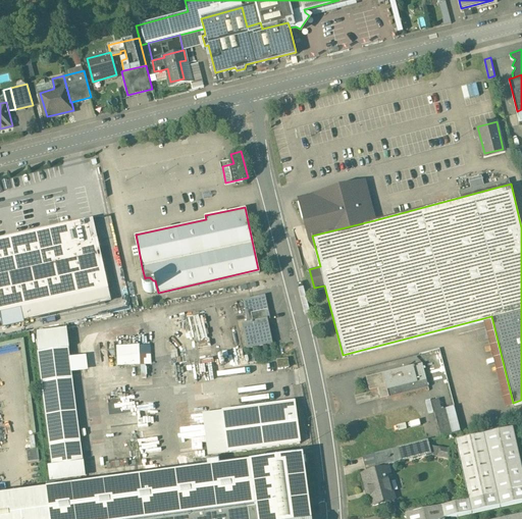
[(310,228),(312,236),(374,220),(372,212),(310,228)]
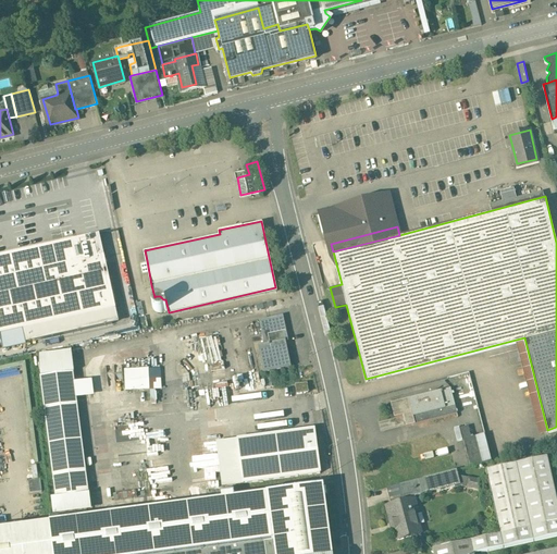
[(98,233),(0,253),(0,351),(27,345),(27,341),(118,318),(98,233)]
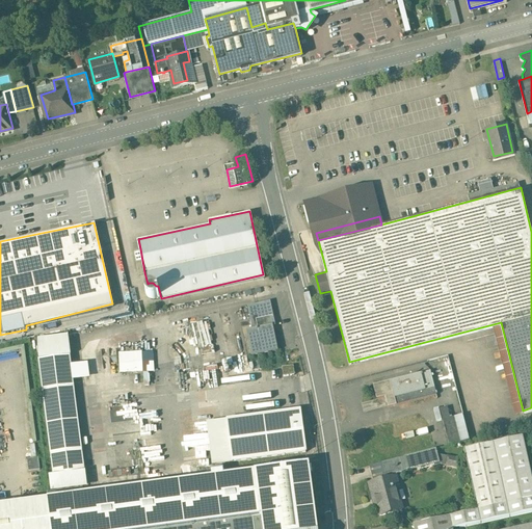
[(144,272),(140,248),(134,249),(139,273),(144,272)]
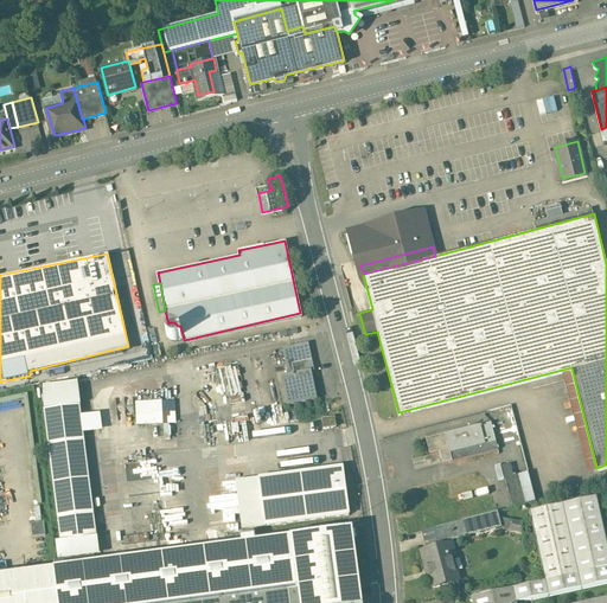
[(173,322),(172,322),(170,322),(168,324),(167,325),(166,326),(165,327),(165,329),(165,331),(166,332),(166,333),(167,334),(168,335),(170,337),(172,337),(174,337),(176,335),(177,335),(177,334),(179,335),(180,334),(178,333),(179,331),(179,329),(179,327),(178,326),(177,325),(176,324),(174,322),(173,322)]
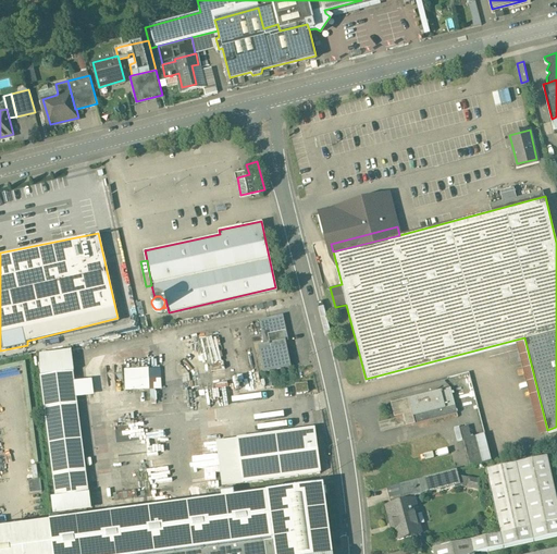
[(283,312),(259,318),(264,342),(258,343),(264,369),(291,364),(284,332),(287,332),(283,312)]
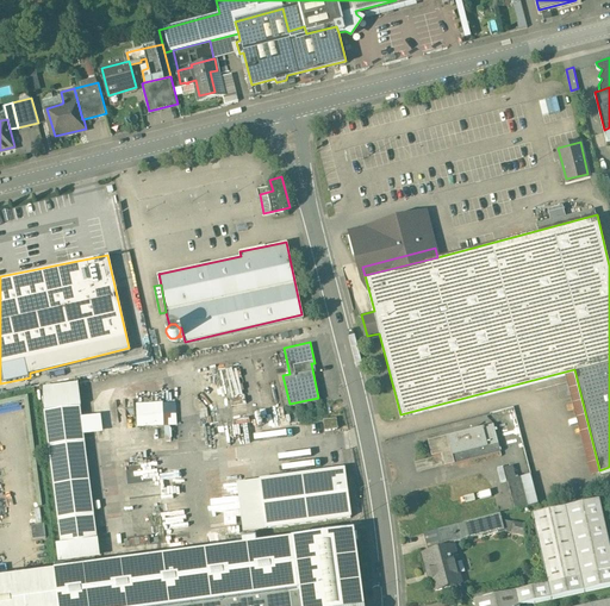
[(79,405),(44,408),(49,444),(82,441),(79,405)]
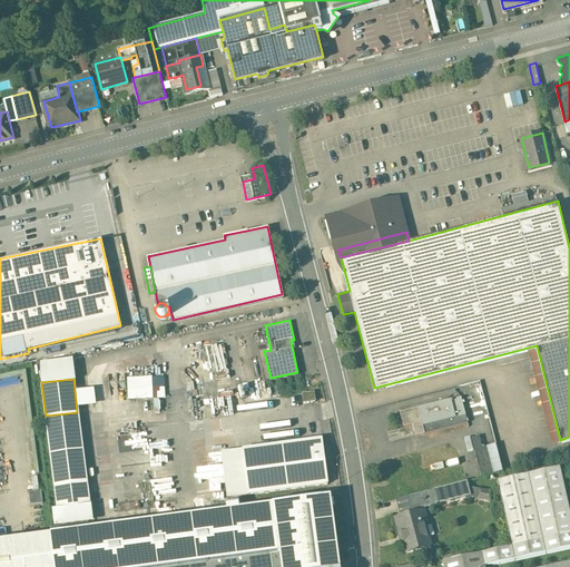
[(146,383),(137,384),(137,394),(146,394),(146,383)]
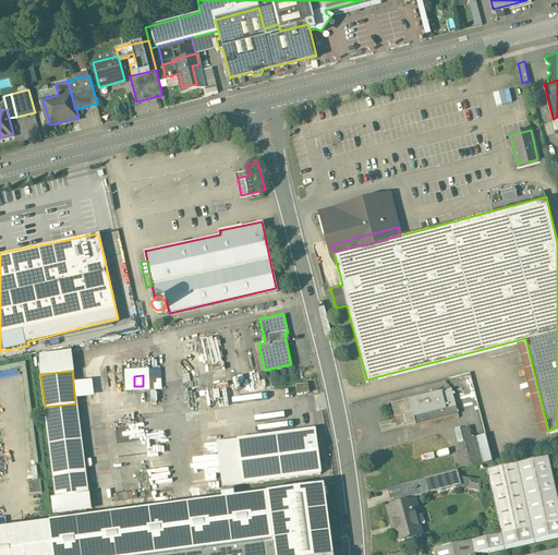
[(449,386),(390,400),(393,414),(402,412),(405,424),(457,411),(449,386)]
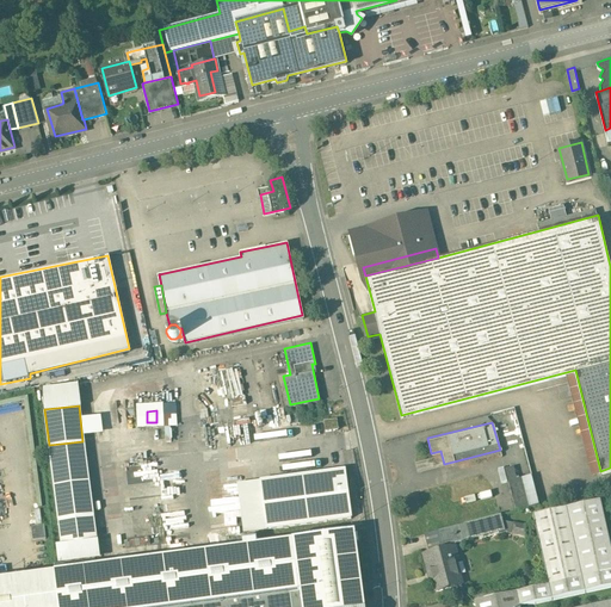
[(82,441),(49,445),(57,518),(91,514),(82,441)]
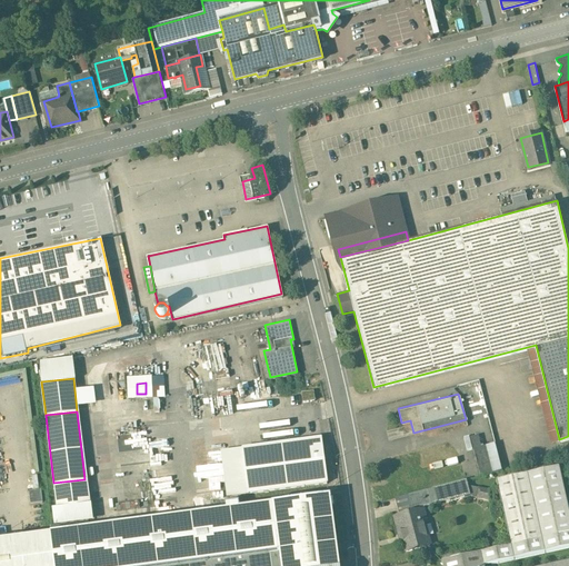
[(476,432),(468,434),(479,473),(493,468),(487,443),(479,444),(476,432)]
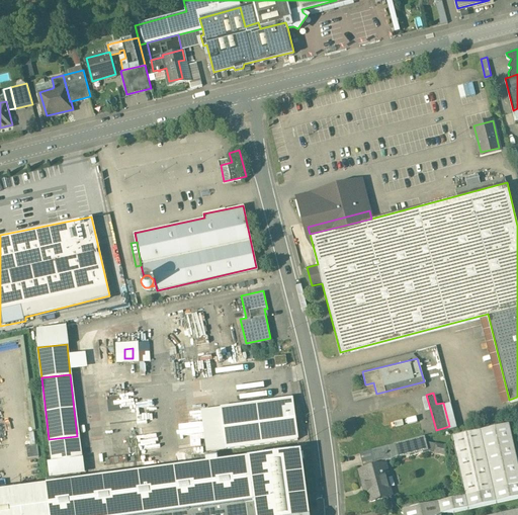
[(224,426),(213,427),(217,447),(297,437),(292,396),(221,405),(224,426)]
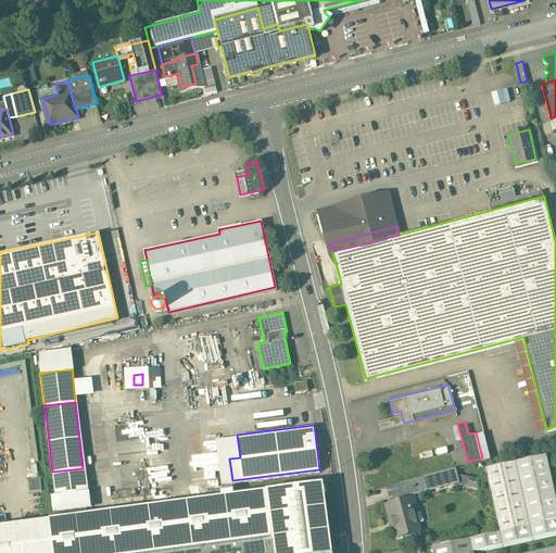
[(555,501),(545,452),(484,466),(498,529),(469,536),(472,550),(555,530),(555,501)]
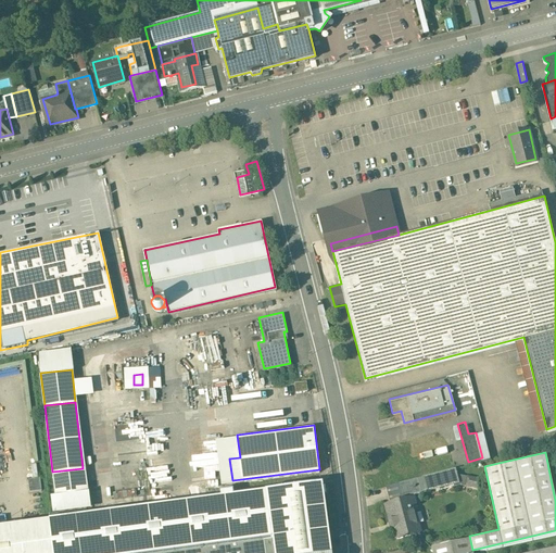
[(455,465),(417,475),(420,489),(458,479),(455,465)]
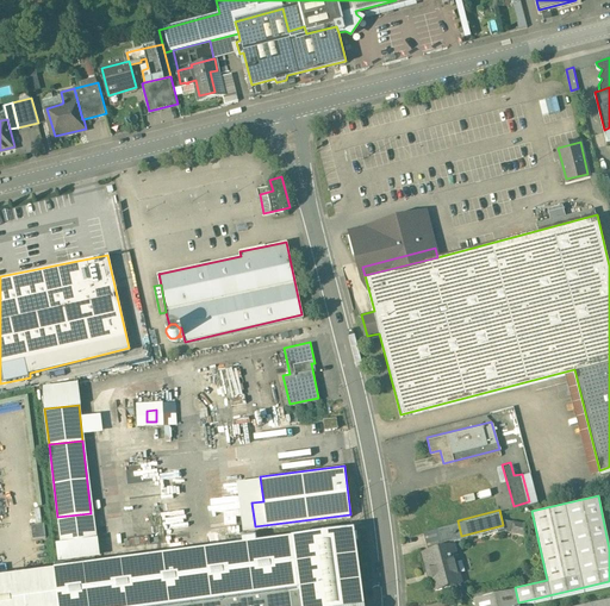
[(91,513),(57,517),(60,541),(94,536),(91,513)]
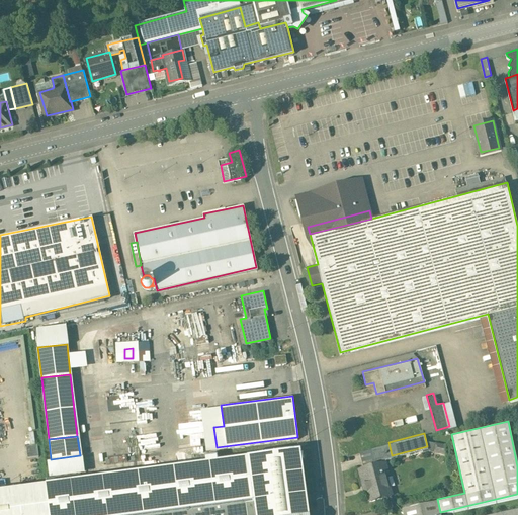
[(36,442),(24,443),(25,454),(37,454),(36,442)]
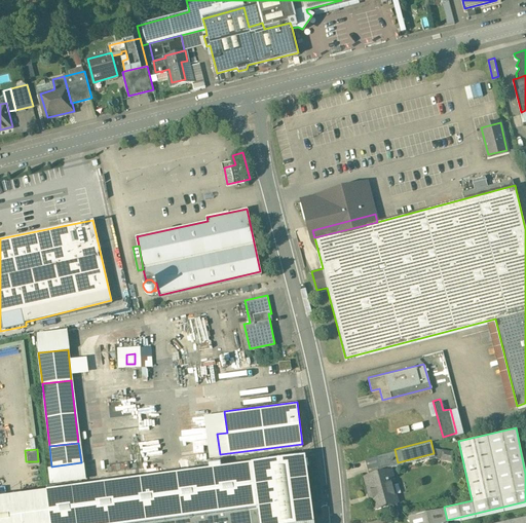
[(395,449),(376,453),(379,467),(398,462),(395,449)]
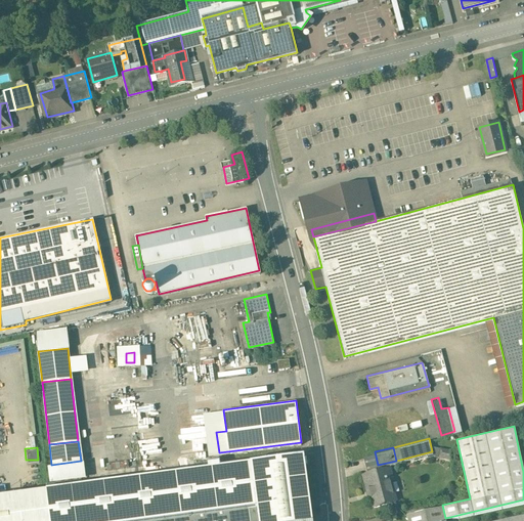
[(0,520),(312,520),(304,452),(220,463),(220,458),(207,460),(207,466),(81,481),(80,477),(45,481),(46,487),(0,492),(0,520)]
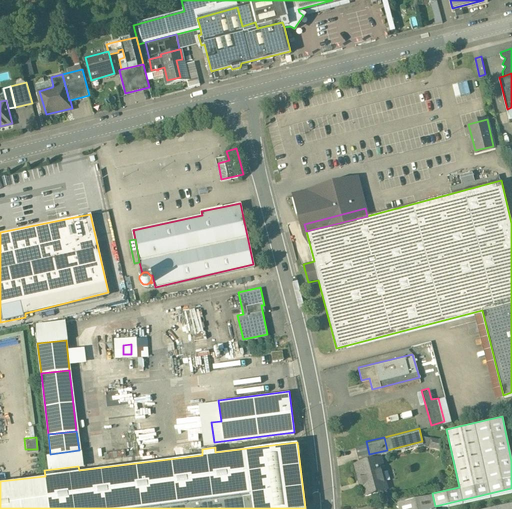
[(380,456),(354,462),(356,476),(361,475),(364,492),(381,489),(379,479),(385,478),(380,456)]
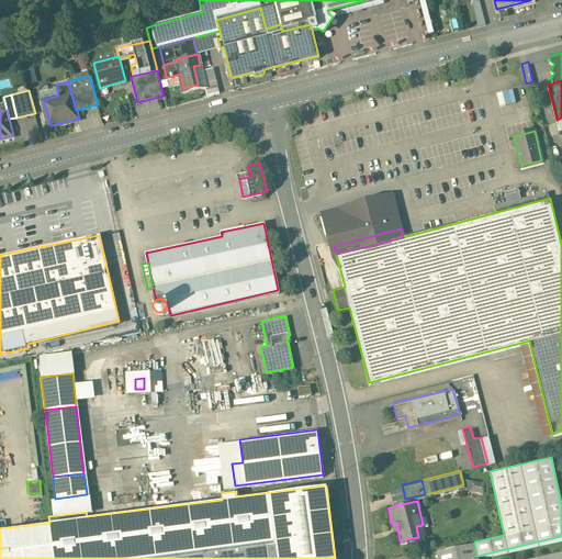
[(478,558),(478,556),(474,541),(434,550),(436,558),(478,558)]
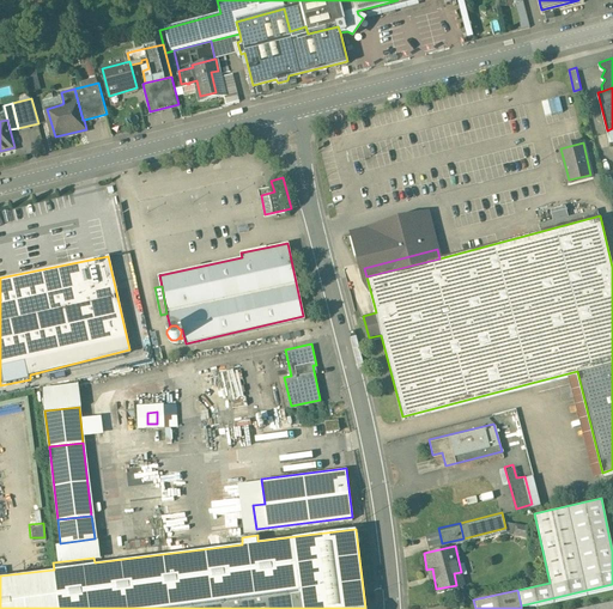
[(612,608),(612,598),(564,608),(612,608)]
